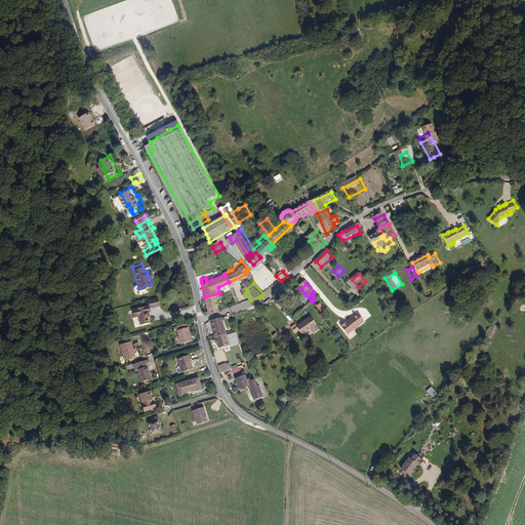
[(300,299),(306,294),(301,288),(295,293),(300,299)]
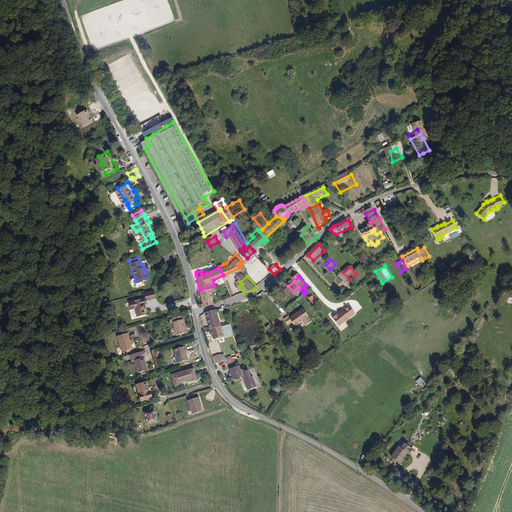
[(218,292),(215,285),(214,286),(199,290),(202,303),(199,304),(200,305),(203,307),(214,303),(212,294),(218,292)]
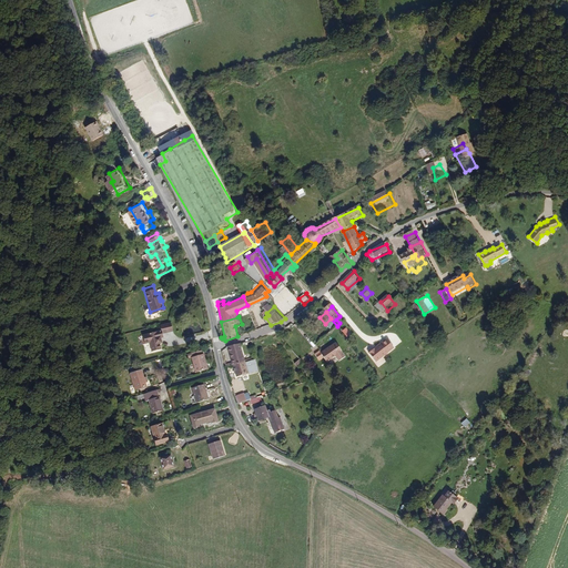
[(161,332),(172,330),(170,321),(159,323),(160,328),(141,333),(143,342),(149,341),(151,350),(160,347),(159,342),(158,338),(160,337),(160,336),(162,335),(161,332)]
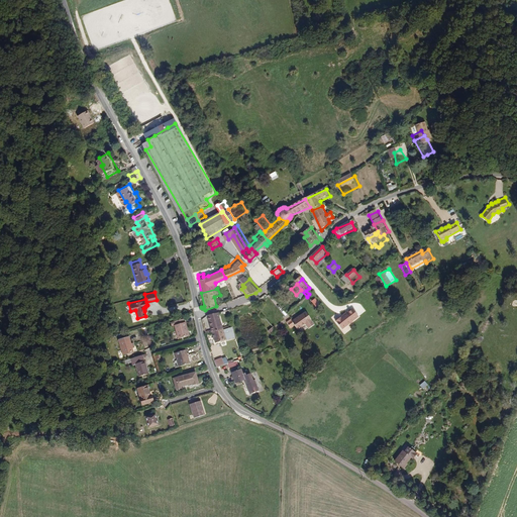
[(317,311),(321,308),(317,303),(315,304),(314,303),(312,304),(317,311)]
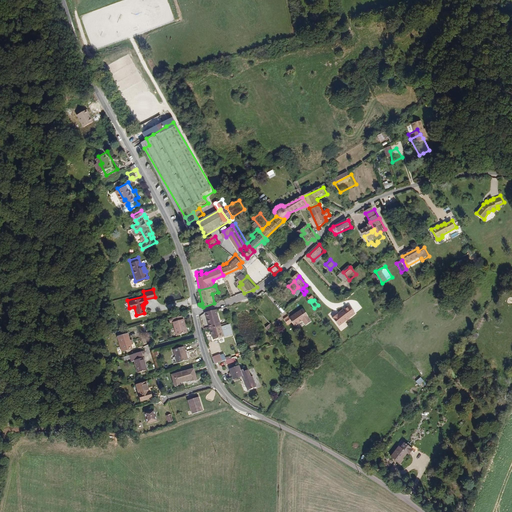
[(340,329),(356,317),(351,309),(334,321),(340,329)]
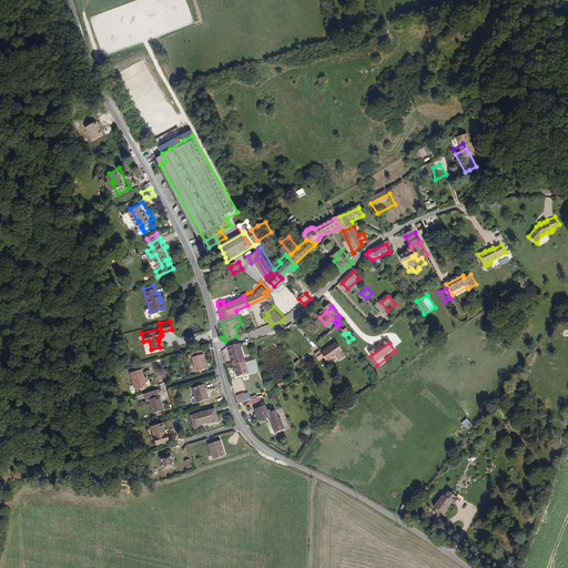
[(342,355),(343,354),(336,344),(322,354),(321,352),(315,355),(320,362),(324,359),(327,364),(336,358),(340,363),(345,359),(342,355)]
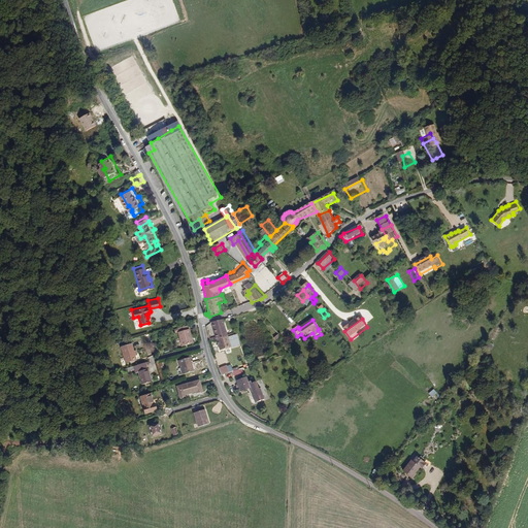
[(182,343),(192,340),(188,324),(176,327),(182,343)]
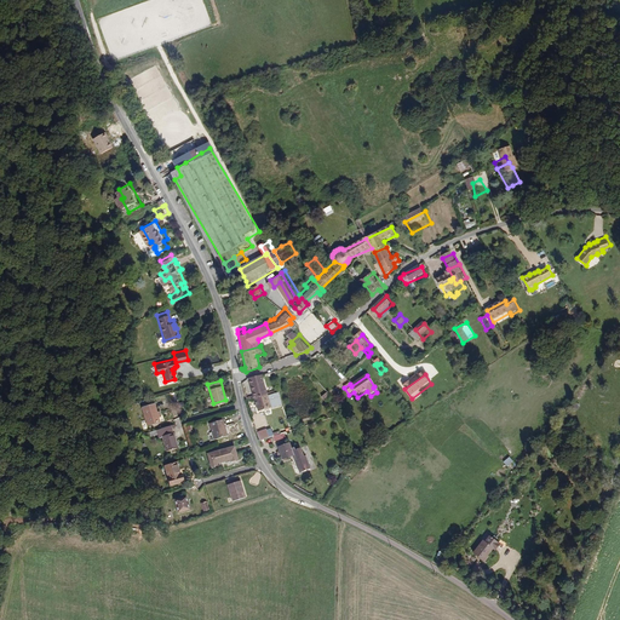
[(251,384),(254,401),(256,403),(269,400),(264,380),(254,383),(251,384)]
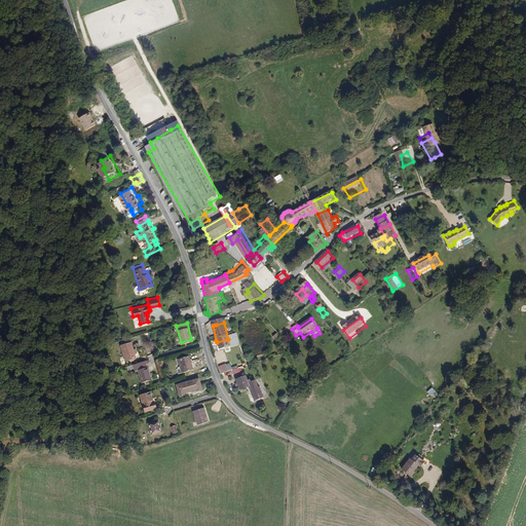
[(277,346),(282,343),(276,335),(273,339),(277,346)]
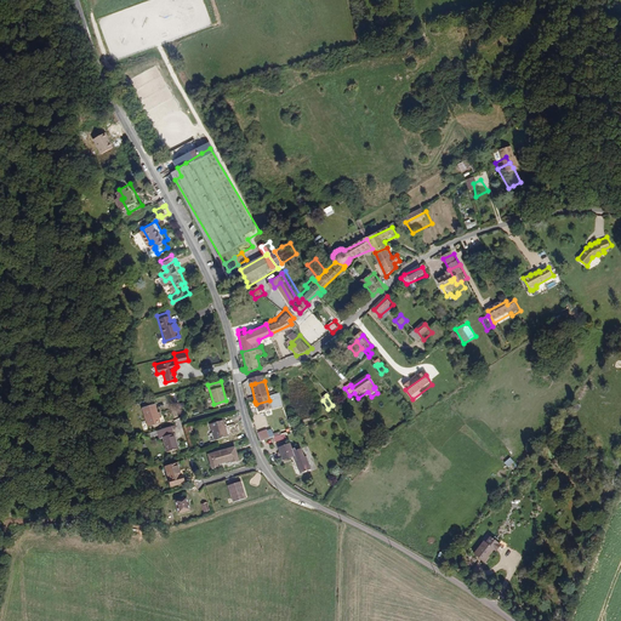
[(258,417),(272,414),(269,400),(256,404),(258,417)]
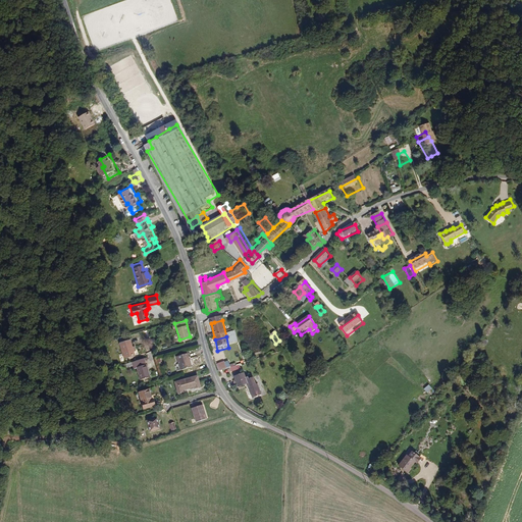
[(124,357),(136,353),(131,337),(119,341),(124,357)]
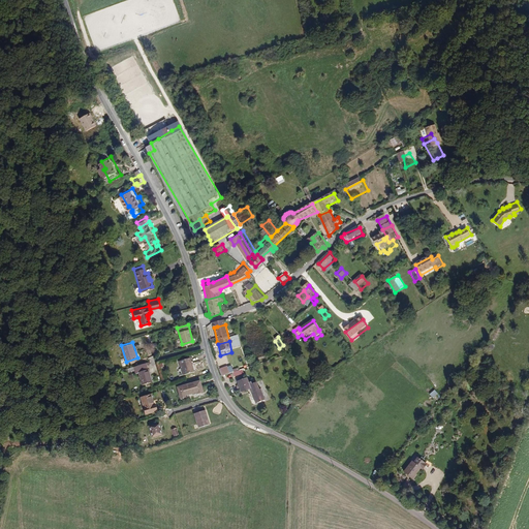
[(181,373),(191,370),(187,356),(177,360),(181,373)]
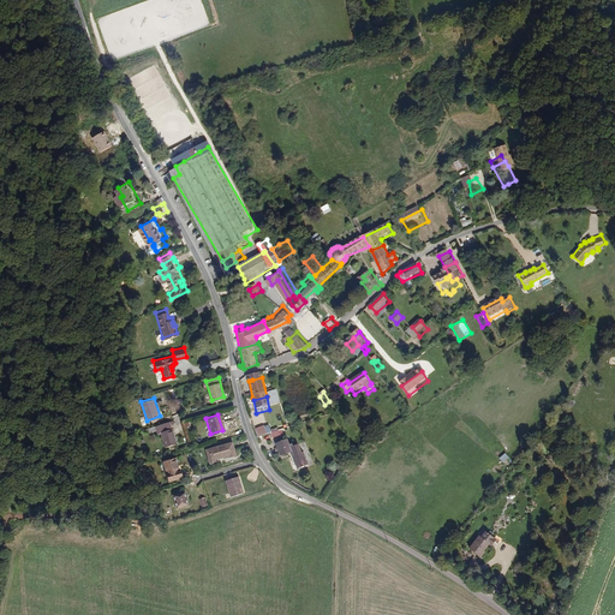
[(171,423),(173,422),(172,419),(156,424),(159,433),(161,431),(166,447),(177,443),(171,423)]
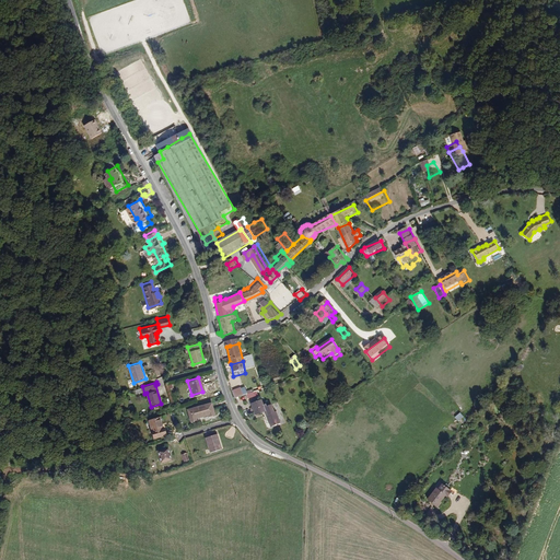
[(232,401),(241,399),(238,393),(231,395),(232,401)]
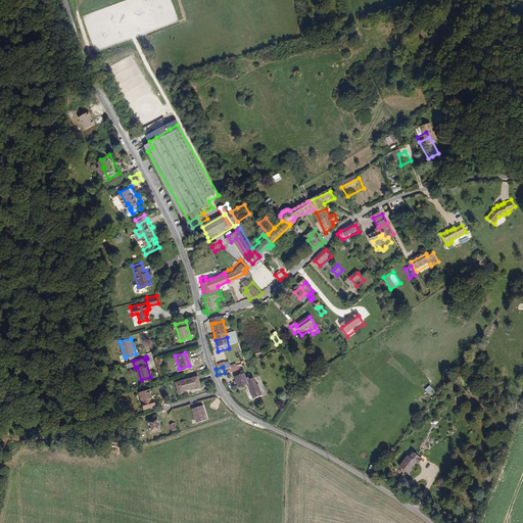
[(193,388),(198,386),(195,375),(173,381),(177,393),(182,391),(181,389),(193,386),(193,388)]
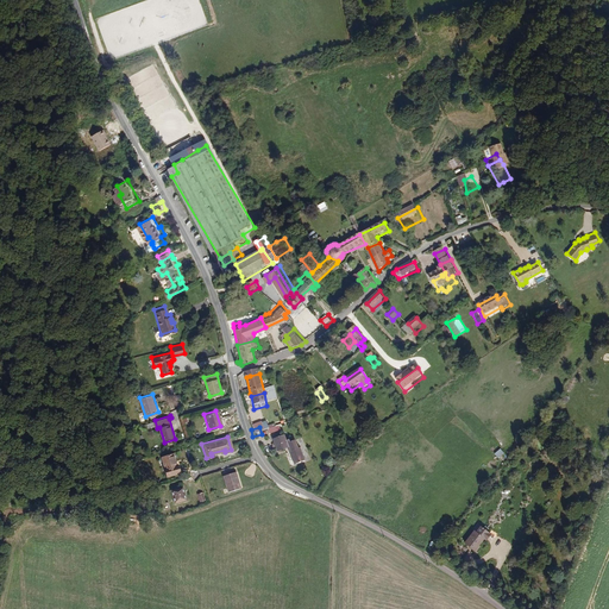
[(284,447),(283,445),(281,439),(270,444),(274,456),(284,452),(286,454),(287,454),(292,469),(301,465),(296,452),(295,453),(292,445),(287,446),(284,447)]
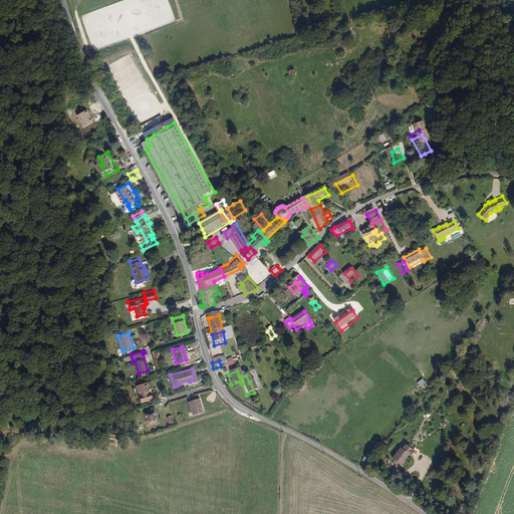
[(421,387),(426,382),(423,378),(418,382),(421,387)]
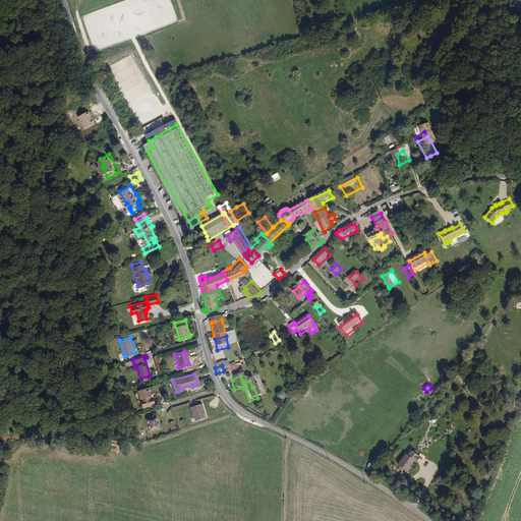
[(151,394),(148,394),(147,389),(136,392),(140,409),(152,405),(150,399),(152,398),(151,394)]
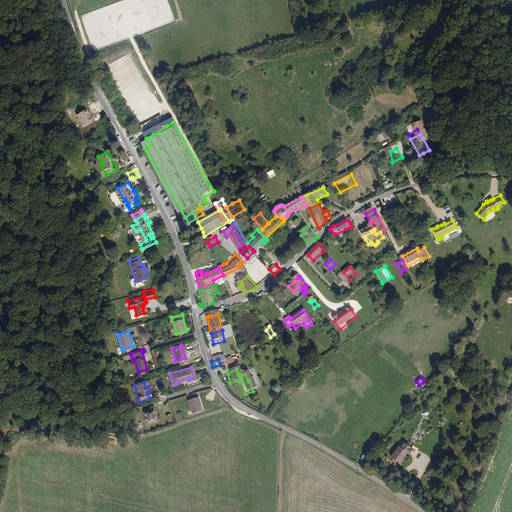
[(196,400),(198,400),(197,396),(186,399),(190,413),(201,410),(199,404),(198,404),(196,400)]
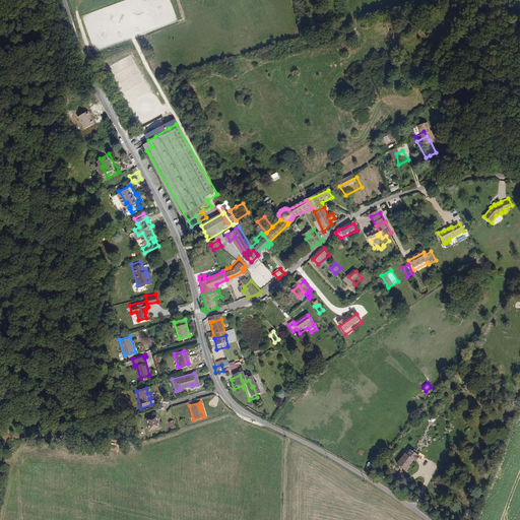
[(146,431),(155,428),(152,416),(143,419),(146,431)]
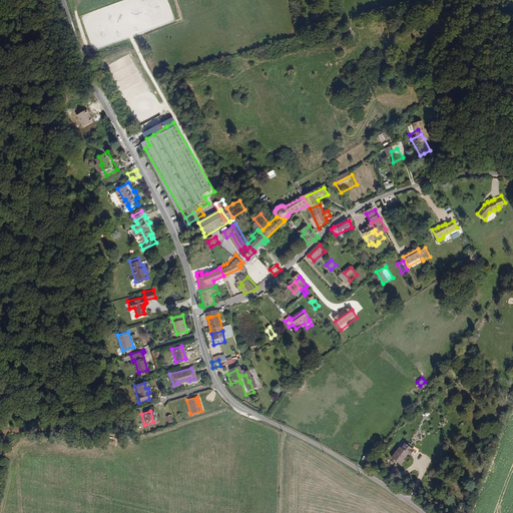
[(409,462),(413,457),(403,449),(399,454),(391,463),(399,470),(407,460),(409,462)]
